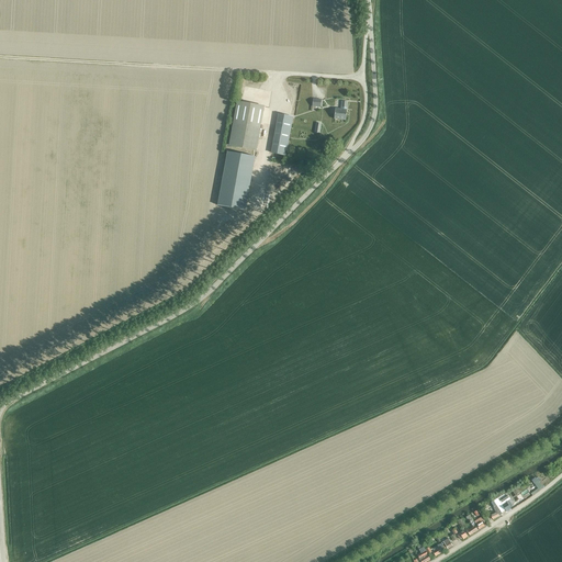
[(346,120),(347,102),(341,101),(341,109),(335,109),(334,119),(346,120)]
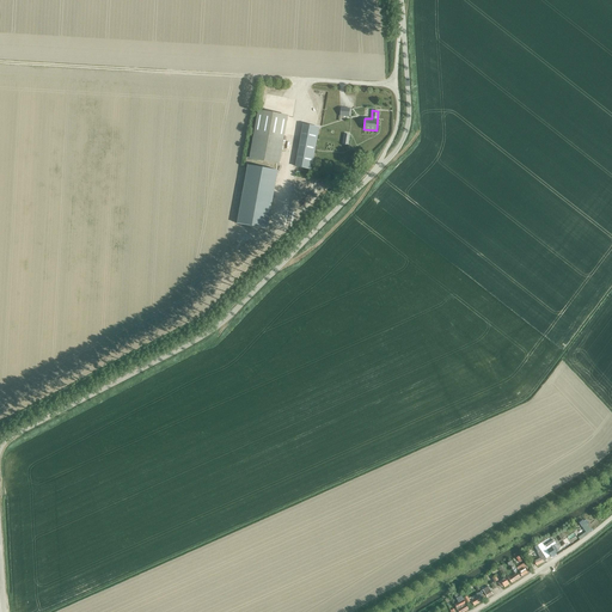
[(258,111),(250,158),(279,164),(287,116),(258,111)]
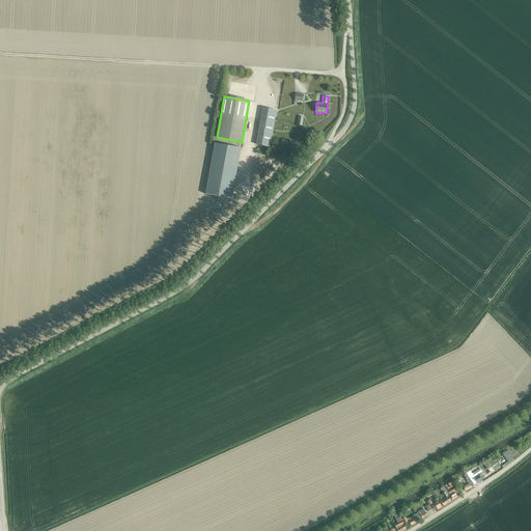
[(262,108),(256,144),(270,146),(277,110),(262,108)]
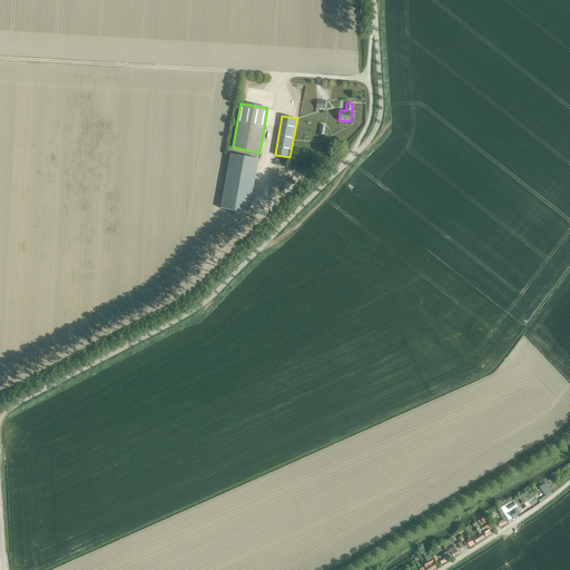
[(232,164),(225,206),(248,210),(256,167),(232,163),(232,164)]
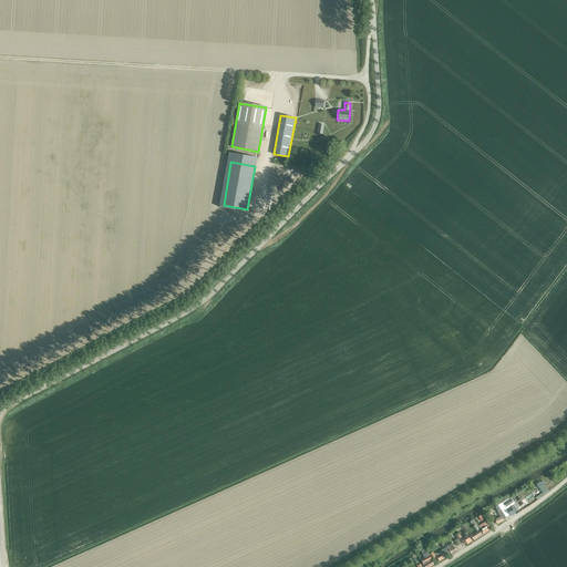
[(498,505),(505,517),(509,515),(511,516),(515,513),(514,512),(516,511),(513,505),(514,504),(512,501),(504,506),(502,503),(501,504),(498,505)]
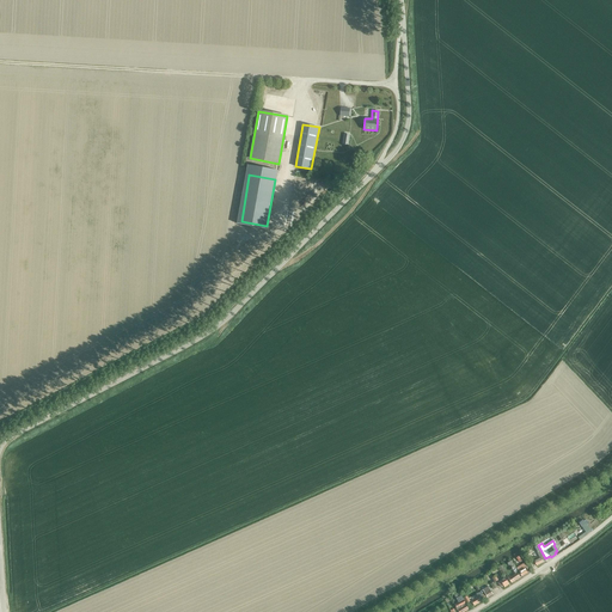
[(534,558),(532,560),(536,565),(543,562),(545,561),(540,551),(537,552),(539,557),(536,560),(534,558)]
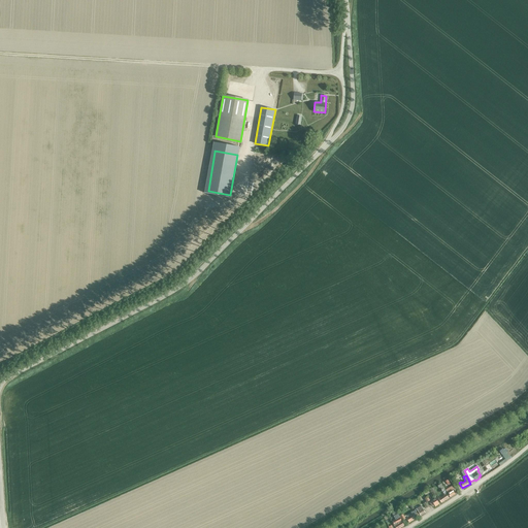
[(441,484),(437,486),(439,489),(440,488),(441,489),(440,490),(444,496),(438,499),(440,503),(449,499),(448,498),(447,496),(448,495),(443,488),(441,484)]
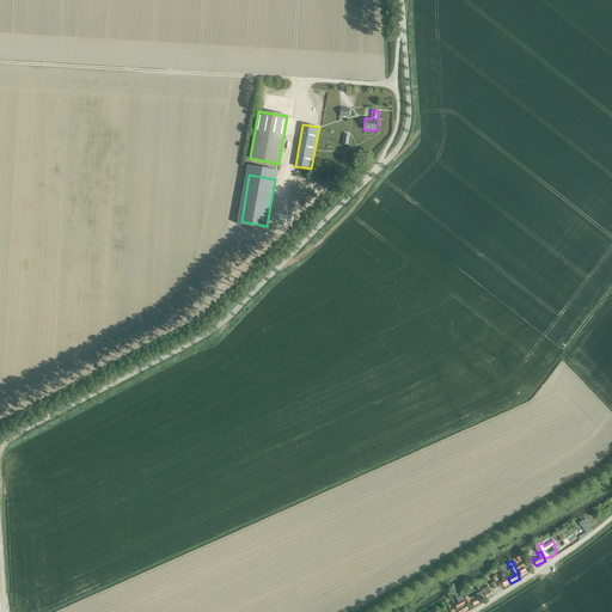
[(525,565),(524,564),(516,568),(522,577),(528,573),(527,570),(528,569),(526,564),(525,565)]
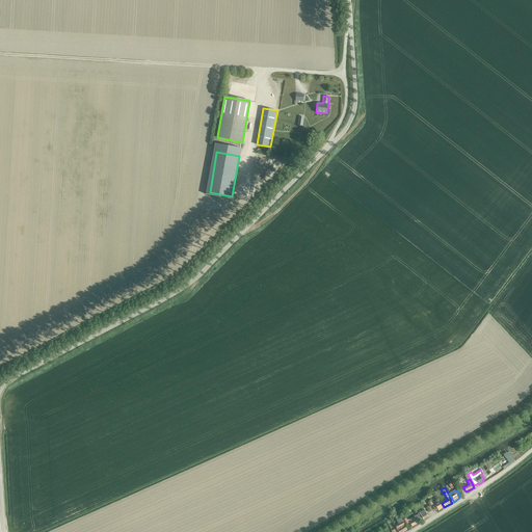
[(418,514),(422,521),(428,516),(424,510),(419,514),(418,514)]
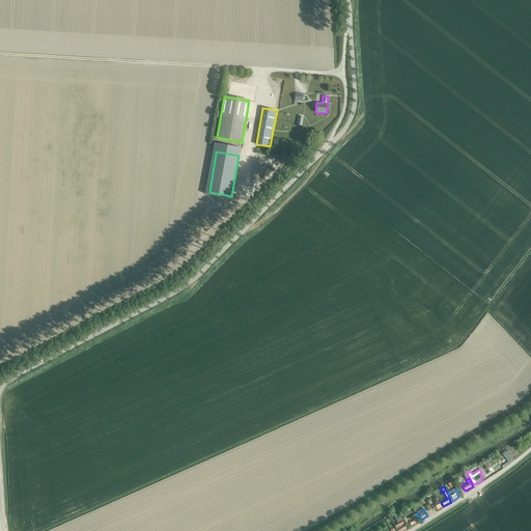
[(421,520),(417,513),(414,515),(409,519),(410,521),(409,522),(411,526),(421,520)]
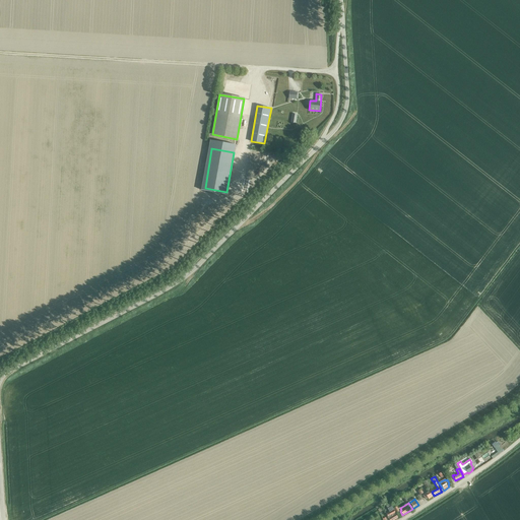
[(390,512),(386,514),(389,519),(394,519),(398,518),(396,514),(392,506),(388,509),(390,512)]
